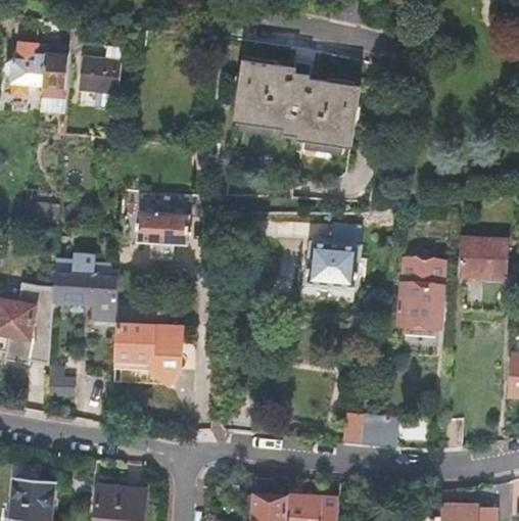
[(66,88),(68,56),(48,54),(49,45),(49,43),(39,42),(39,46),(36,84),(44,85),(44,94),(66,96),(66,88)]
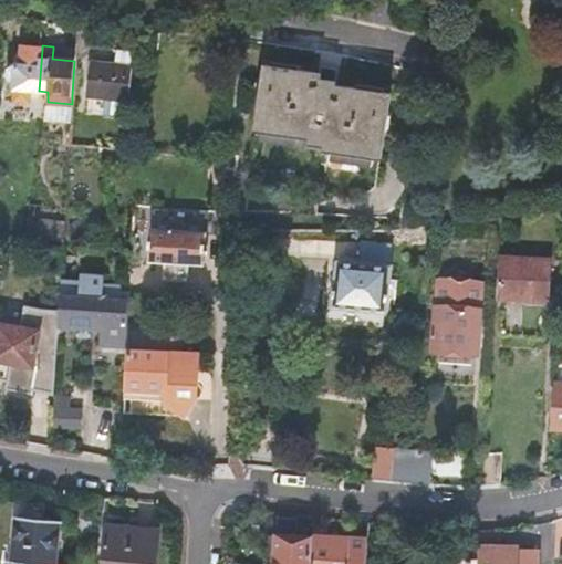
[(32,91),(39,91),(42,50),(23,48),(22,64),(16,63),(16,66),(12,66),(8,69),(7,75),(9,80),(14,81),(13,89),(16,89),(32,91)]
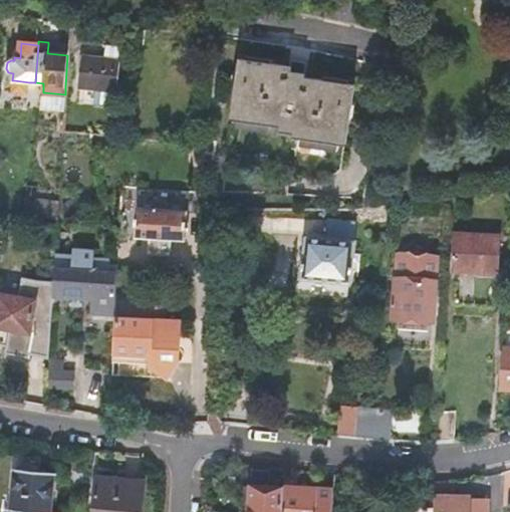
[(68,47),(48,44),(47,53),(67,55),(68,47)]
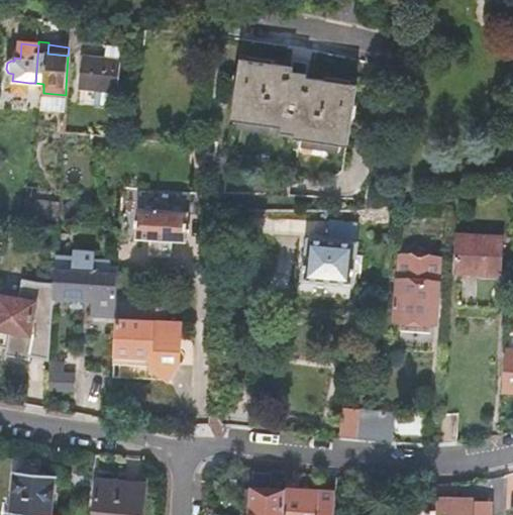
[(81,57),(77,88),(115,91),(118,60),(81,57)]
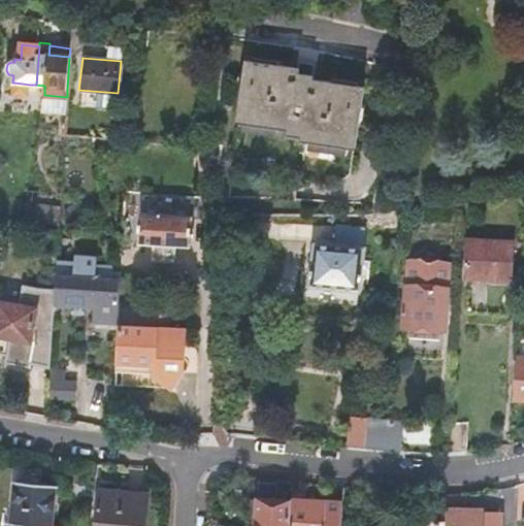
[(242,65),(233,123),(286,131),(285,137),(301,139),(300,143),(353,152),(362,90),(312,81),(312,76),(242,65)]
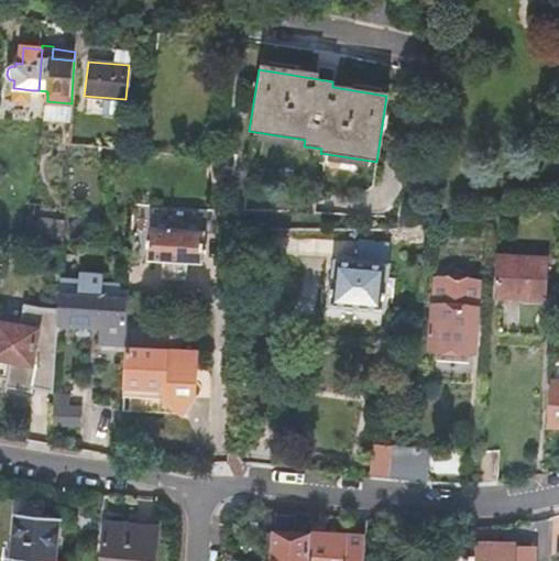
[(32,90),(15,88),(14,100),(31,101),(32,90)]
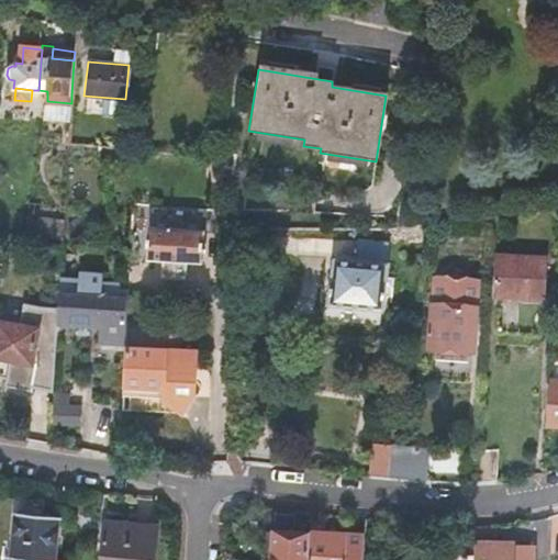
[(71,103),(47,101),(45,119),(70,122),(71,103)]
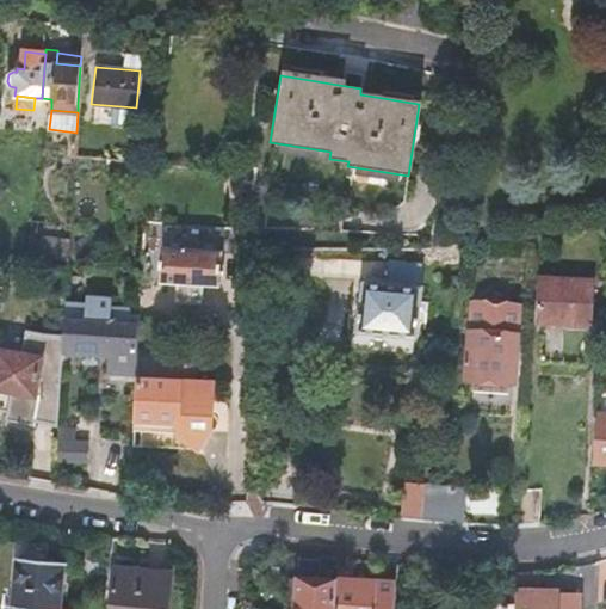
[(191,226),(191,240),(233,241),(233,227),(191,226)]
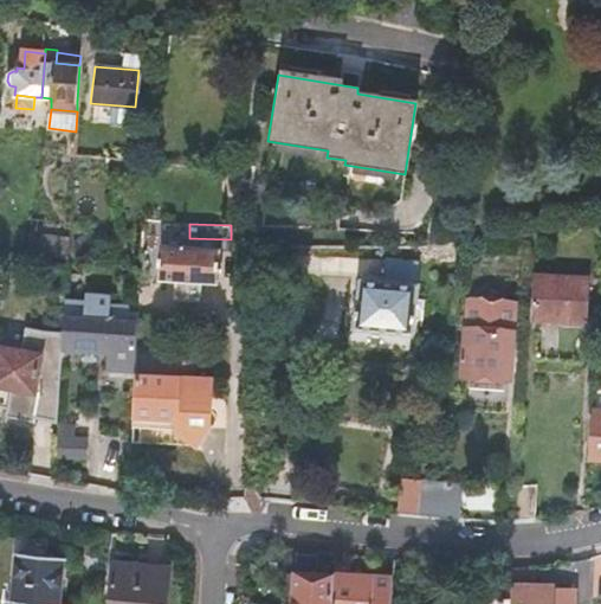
[(41,238),(40,254),(66,256),(68,239),(41,238)]
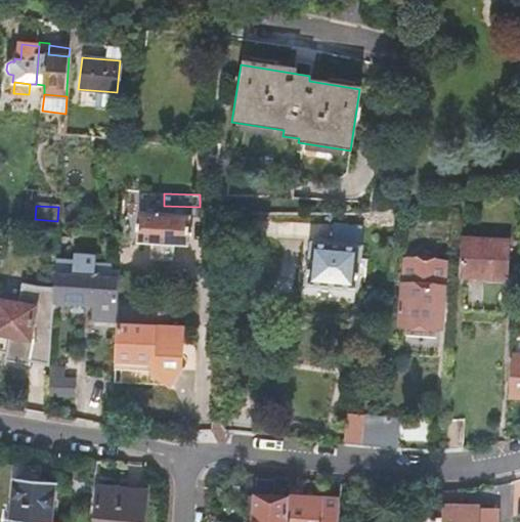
[(137,211),(135,238),(150,240),(150,254),(171,256),(172,241),(186,241),(188,213),(137,211)]
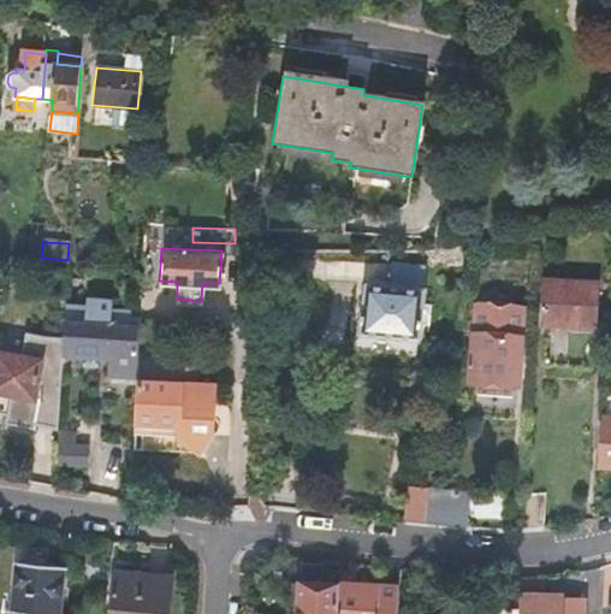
[(363,276),(359,326),(419,331),(423,282),(363,276)]
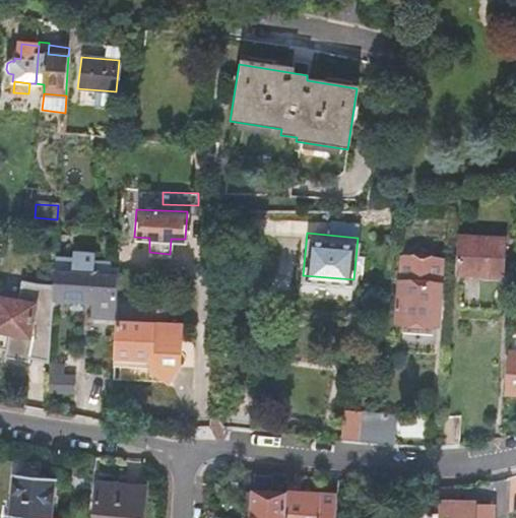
[(461,236),(458,272),(484,273),(484,277),(498,278),(498,274),(502,274),(504,239),(461,236)]
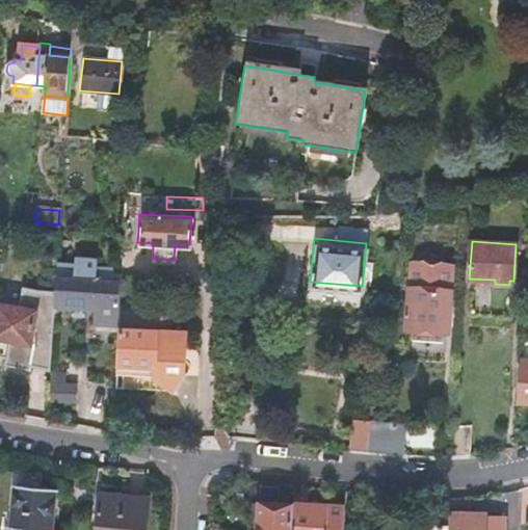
[(95,309),(94,326),(117,327),(120,274),(112,273),(111,267),(97,269),(95,269),(95,264),(95,262),(94,261),(93,260),(91,259),(90,259),(82,259),(82,265),(55,264),(53,307),(95,309)]
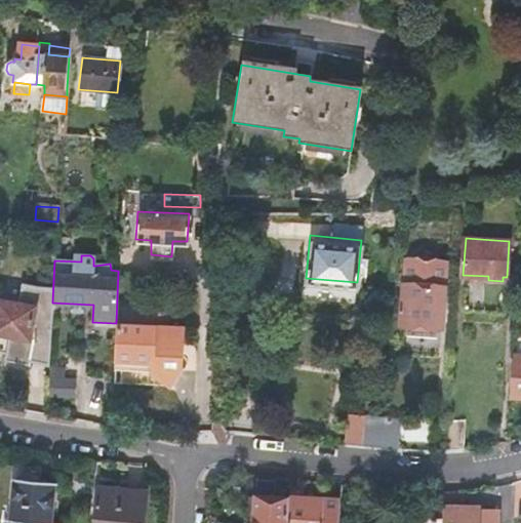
[(405,258),(401,324),(406,324),(436,326),(440,326),(444,260),(405,258)]
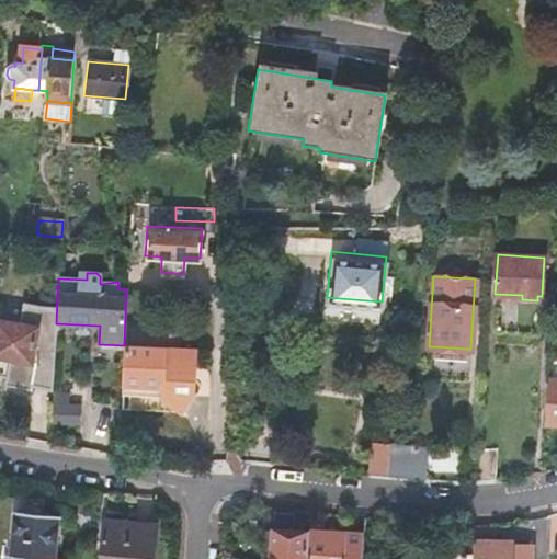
[(30,360),(37,327),(0,319),(0,375),(3,376),(2,385),(27,390),(34,361),(30,360)]
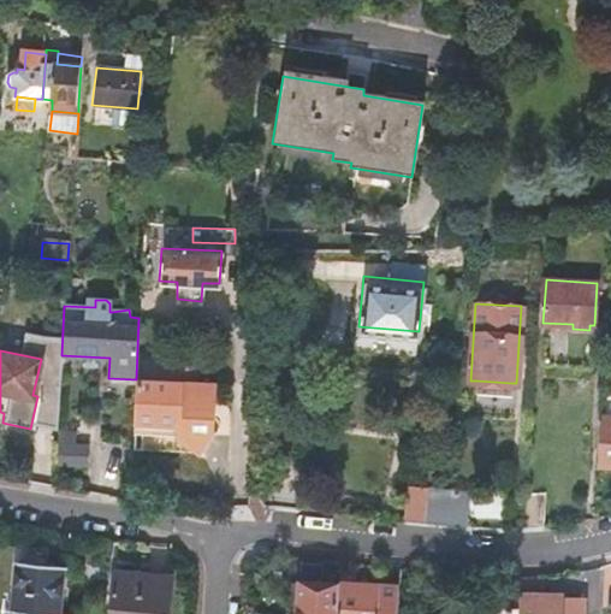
[(197,354),(160,353),(159,381),(136,379),(134,449),(140,449),(140,444),(142,444),(143,423),(178,424),(177,437),(200,452),(212,431),(213,418),(203,413),(205,399),(213,399),(214,382),(196,382),(197,354)]
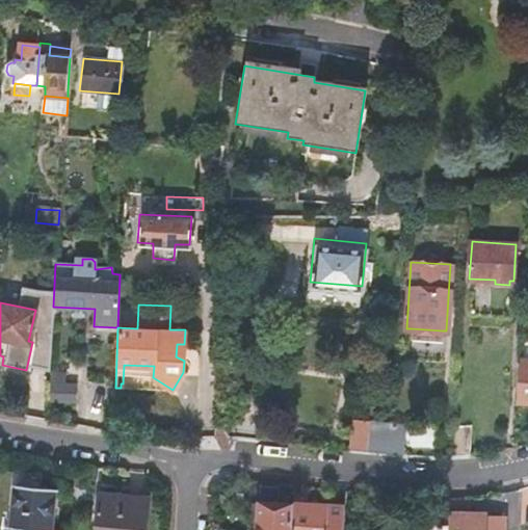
[(442,330),(412,328),(411,339),(442,341),(442,330)]
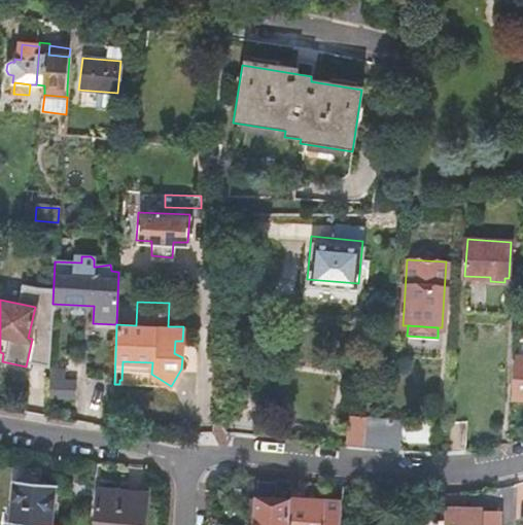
[(522,337),(514,337),(509,398),(509,399),(522,399),(522,337)]
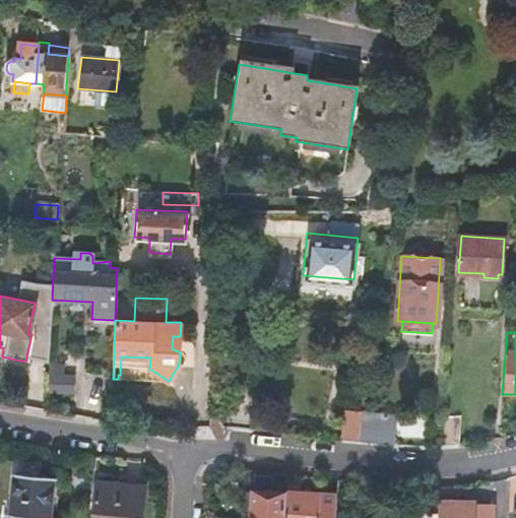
[(150,358),(121,357),(120,375),(118,375),(118,379),(169,381),(149,369),(150,358)]
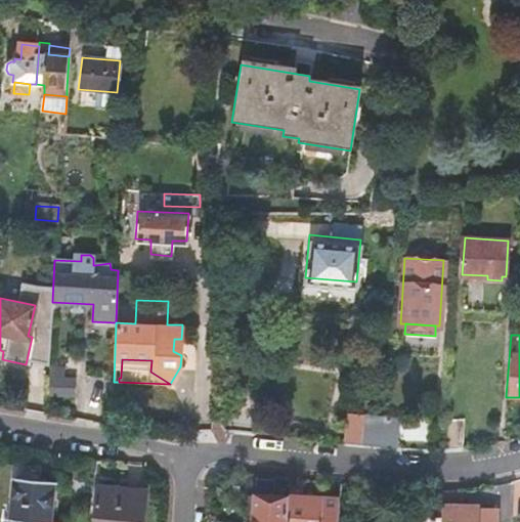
[(62,367),(49,366),(48,379),(61,380),(62,367)]
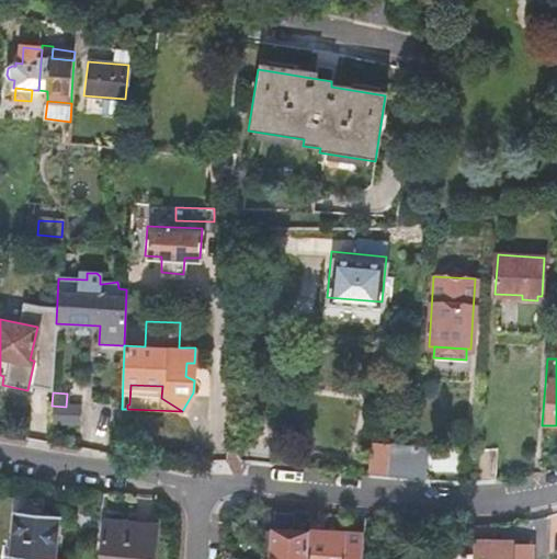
[(52,406),(49,406),(48,421),(77,423),(78,408),(66,407),(52,406)]
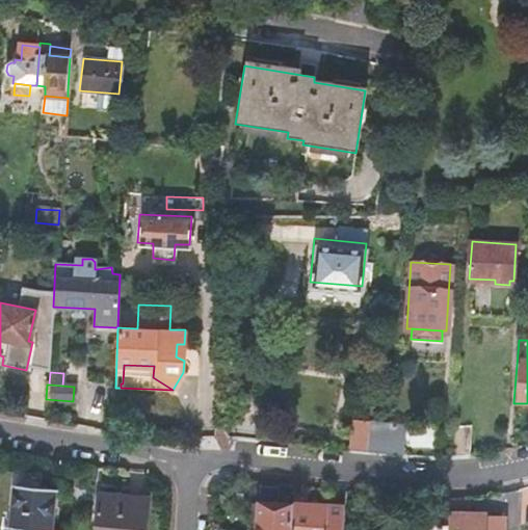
[(366,451),(368,421),(351,419),(348,449),(366,451)]
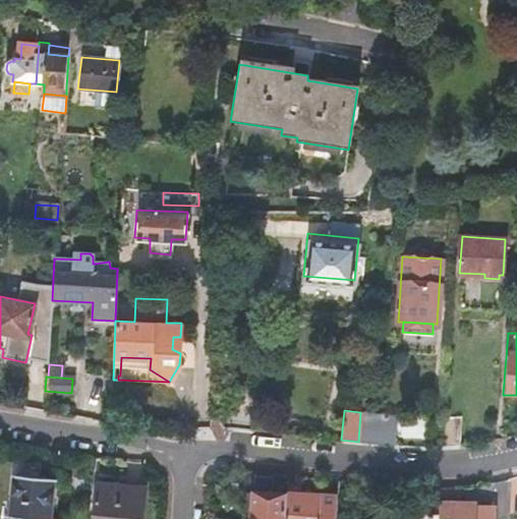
[(395,414),(380,413),(360,412),(358,442),(393,444),(395,414)]
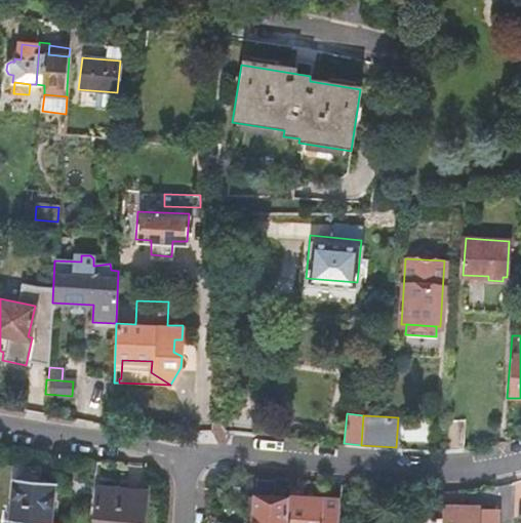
[(464,419),(443,418),(441,448),(446,448),(457,447),(462,447),(464,419)]
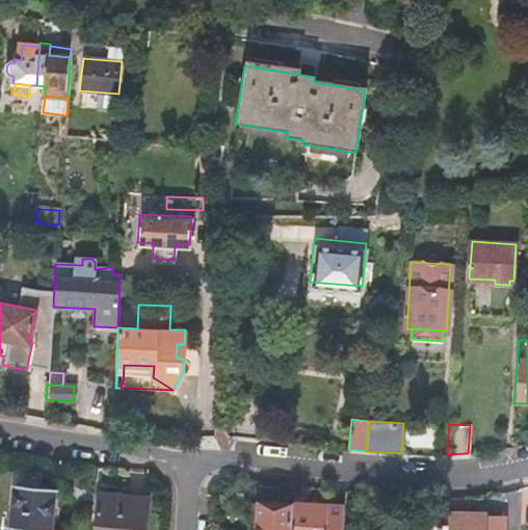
[(0,529),(48,529),(46,529),(51,487),(10,483),(6,525),(0,524),(0,529)]
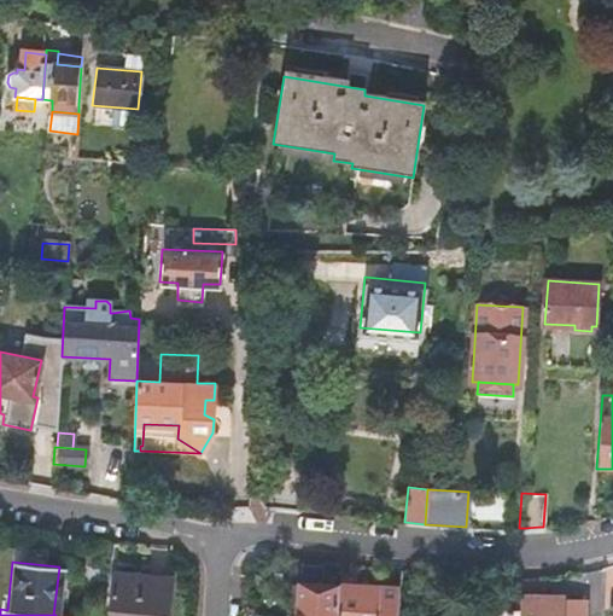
[(337,615),(339,582),(322,581),(323,564),(299,563),(298,579),(295,615),(337,615)]
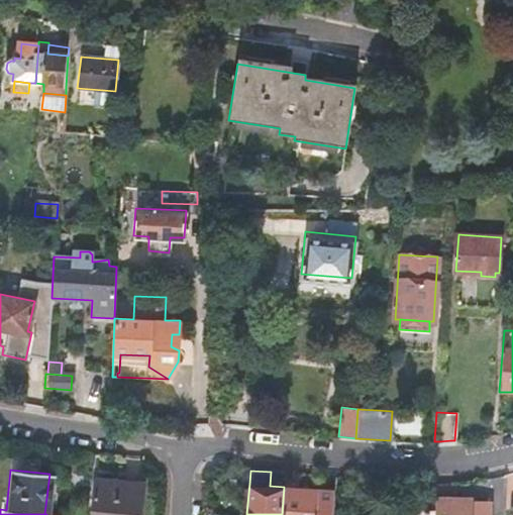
[(92,478),(88,514),(136,514),(140,483),(92,478)]
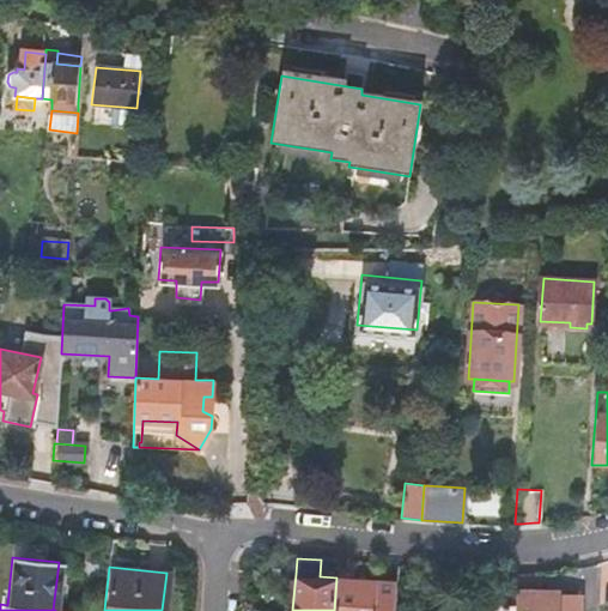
[(292,610),(296,574),(286,574),(284,610),(292,610)]
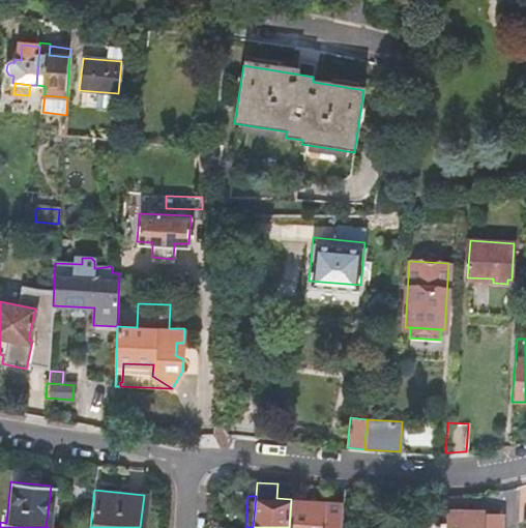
[(291,499),(289,527),(339,527),(341,501),(291,499)]
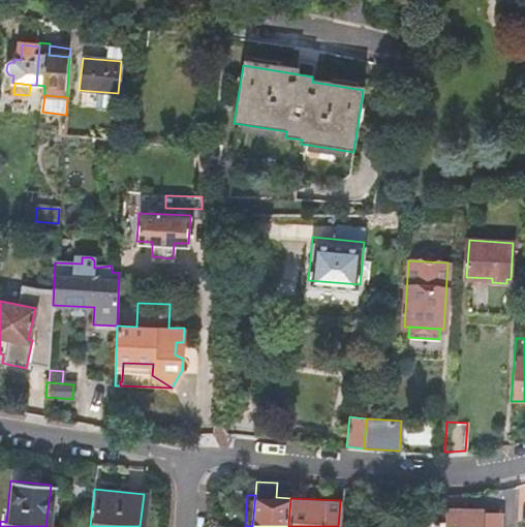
[(442,512),(441,526),(495,526),(497,513),(479,512),(479,510),(442,508),(442,512)]
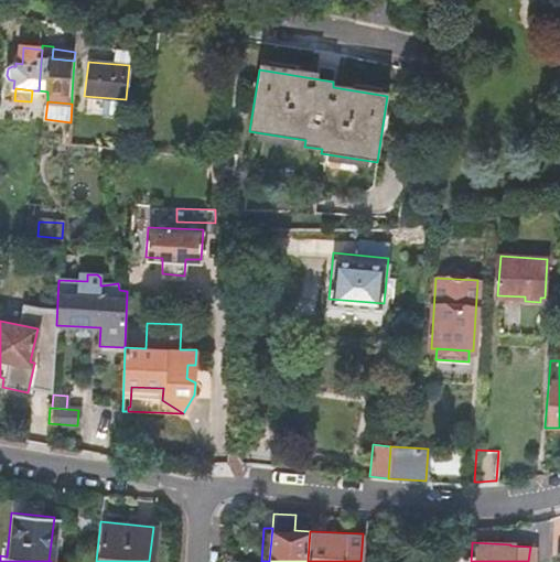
[(471,561),(472,546),(453,544),(452,561),(471,561)]
